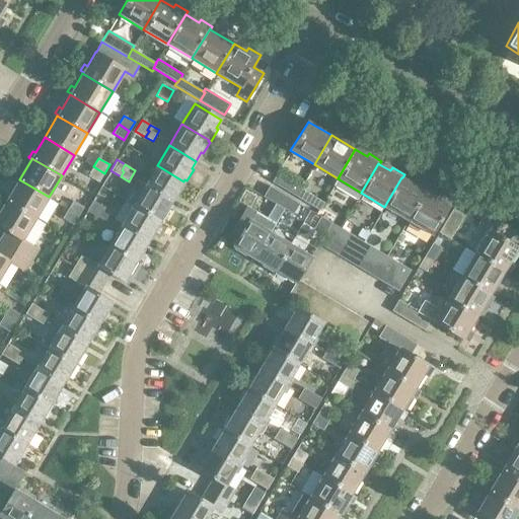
[(183,181),(157,165),(145,186),(172,201),(177,193),(178,194),(186,181),(183,181)]
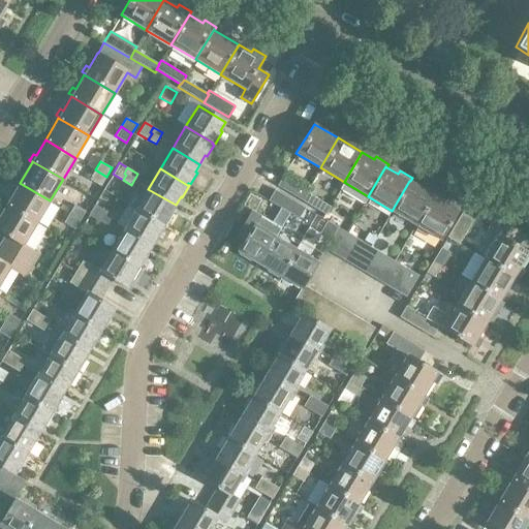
[(106,177),(95,169),(89,179),(100,186),(106,177)]
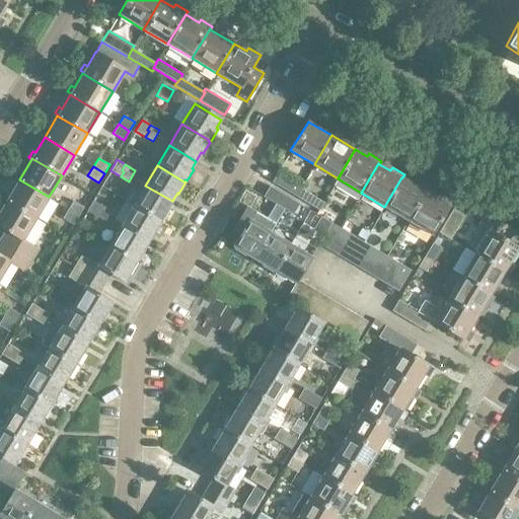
[(296,197),(301,189),(302,186),(278,171),(272,181),(296,197)]
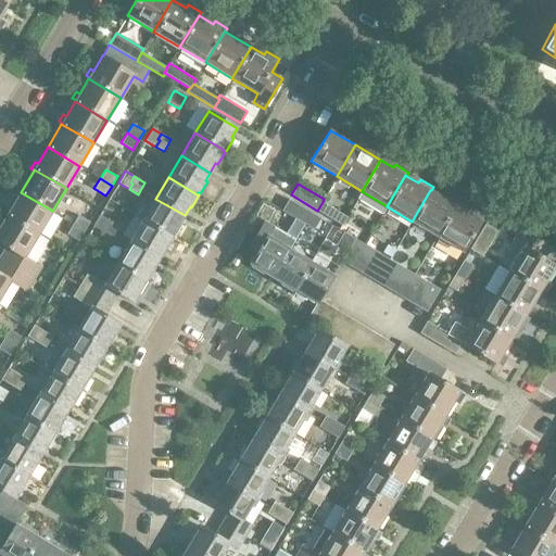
[(412,222),(437,236),(455,204),(456,205),(457,202),(444,194),(443,198),(431,190),(430,190),(412,222)]
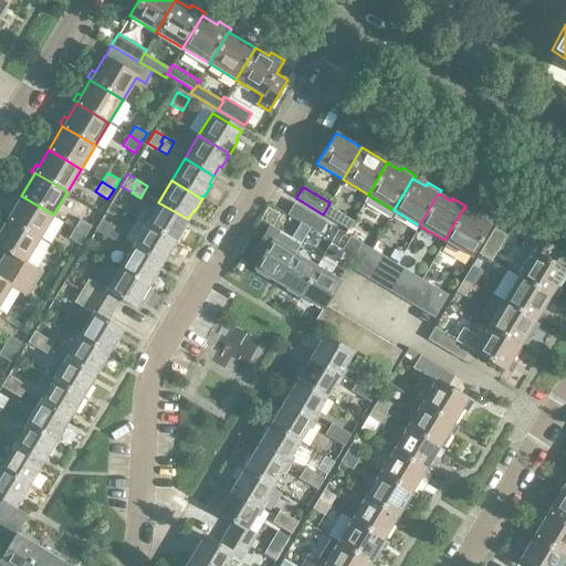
[(7,219),(40,238),(53,215),(21,196),(7,219)]
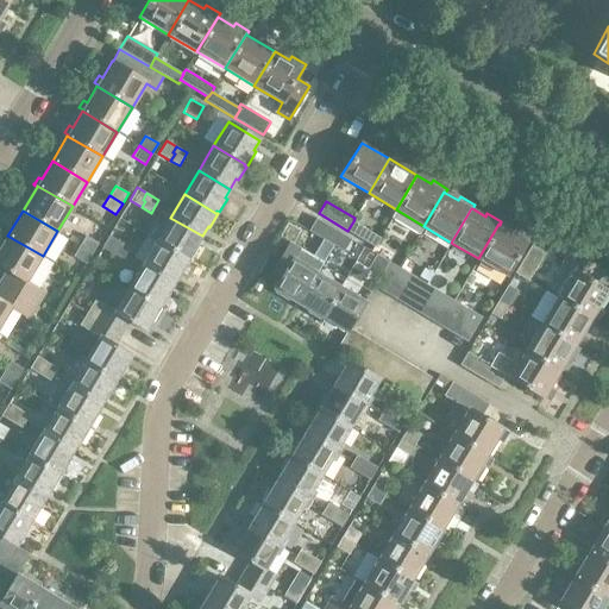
[(157,240),(188,259),(188,258),(190,259),(199,245),(196,244),(202,236),(170,218),(157,240)]
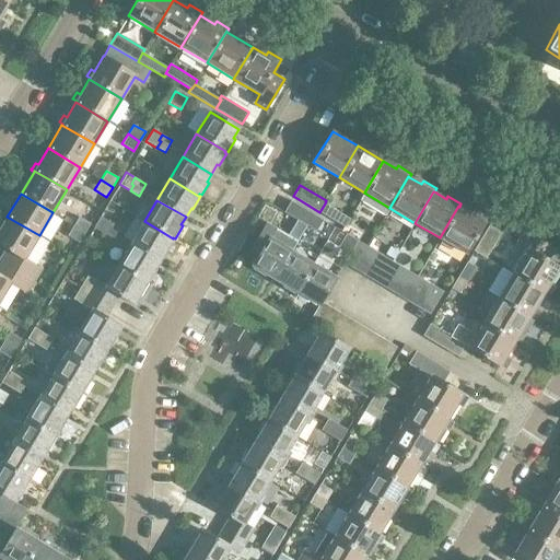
[(283,212),(305,224),(306,225),(310,220),(308,219),(312,212),(291,200),(283,212)]
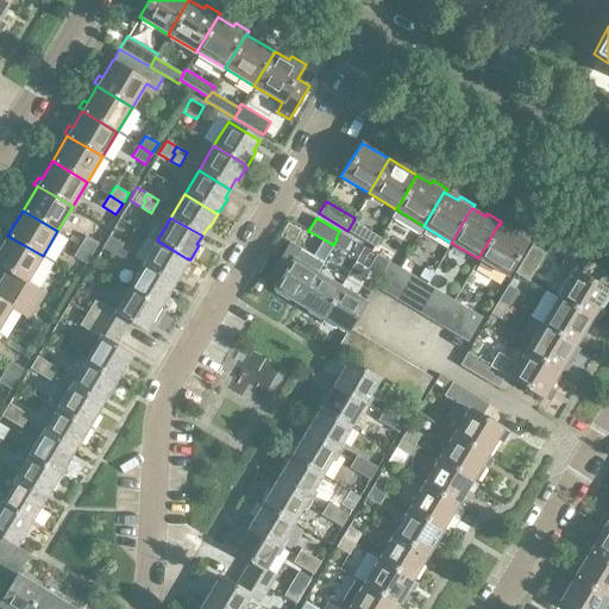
[(353,221),(347,231),(375,248),(381,238),(353,221)]
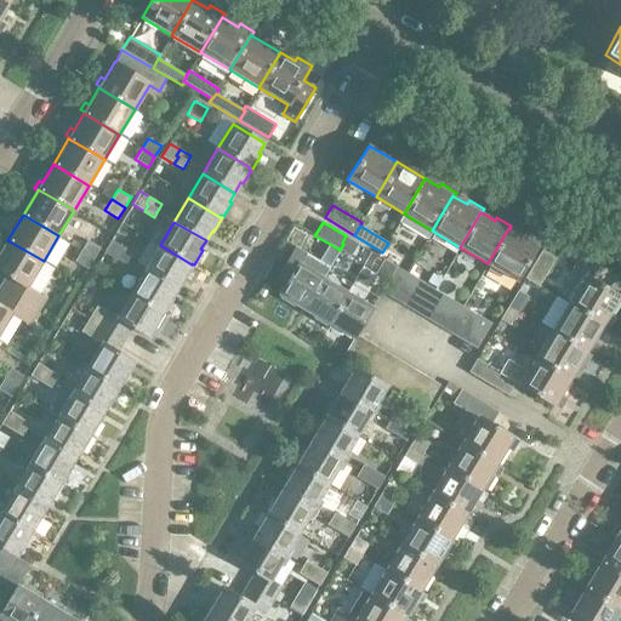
[(516,281),(539,243),(525,234),(523,238),(510,229),(508,228),(488,263),(516,281)]
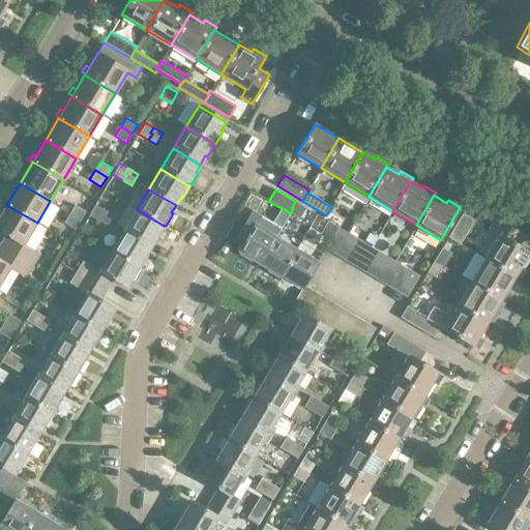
[(299,218),(305,207),(295,201),(292,207),(293,208),(290,213),(299,218)]
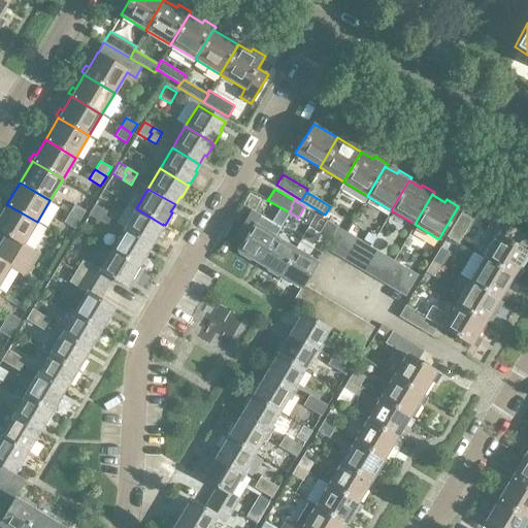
[(95,203),(93,206),(88,215),(98,221),(101,216),(99,215),(103,208),(95,203)]
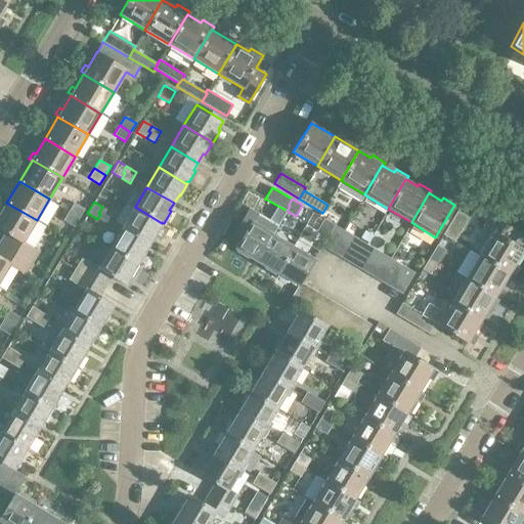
[(37,220),(6,203),(0,213),(0,228),(5,232),(0,239),(0,243),(33,262),(39,251),(24,242),(37,220)]
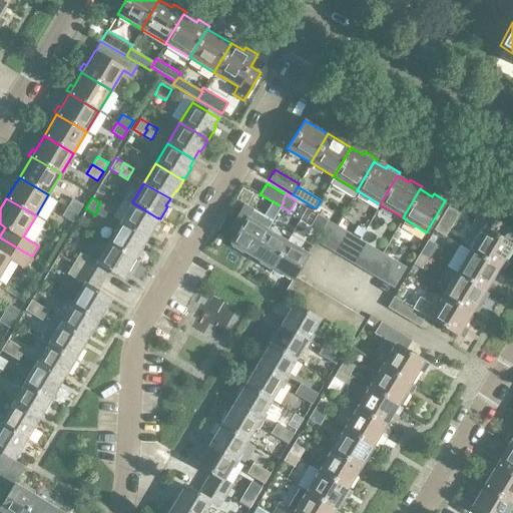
[(67,206),(78,212),(83,204),(72,198),(67,206)]
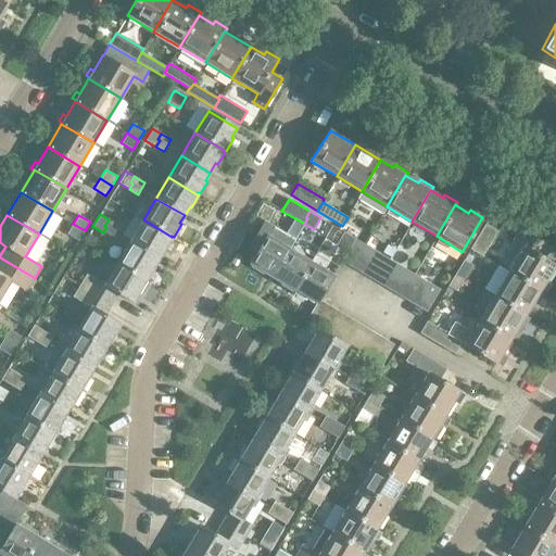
[(103,232),(112,237),(115,231),(119,226),(109,219),(104,226),(106,227),(103,232)]
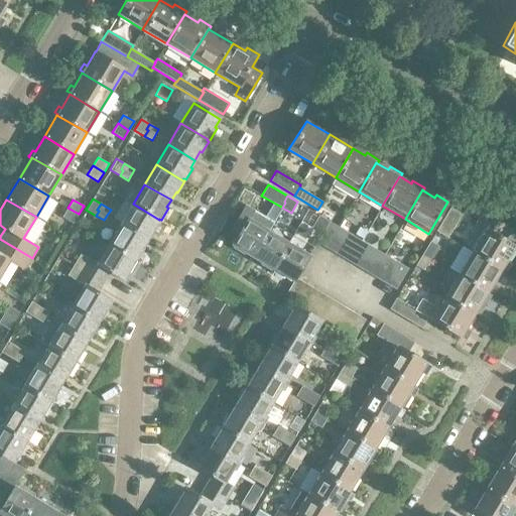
[(121,224),(147,240),(152,232),(154,233),(161,221),(159,220),(133,204),(121,224)]
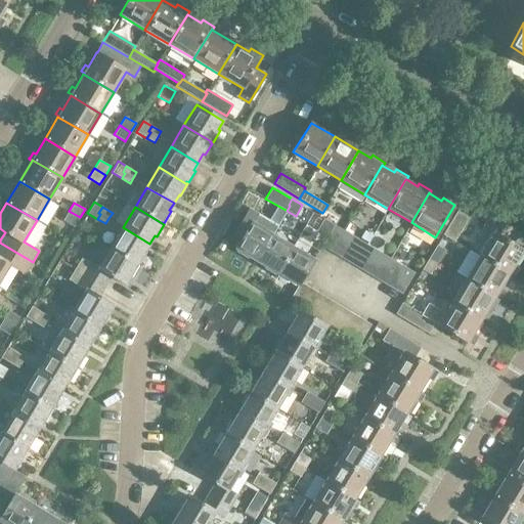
[(457,210),(442,234),(454,242),(469,217),(457,210)]
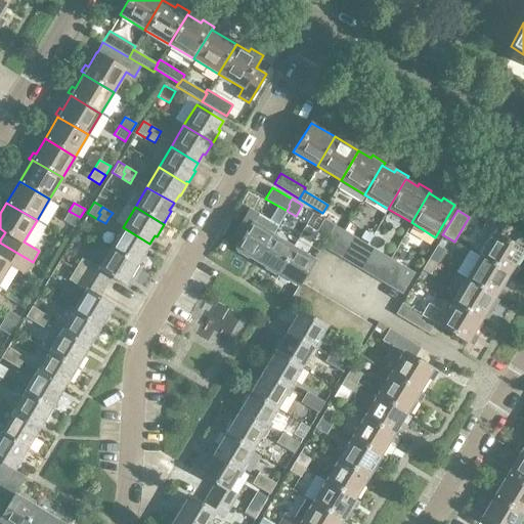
[(80,217),(69,211),(62,221),(74,227),(80,217)]
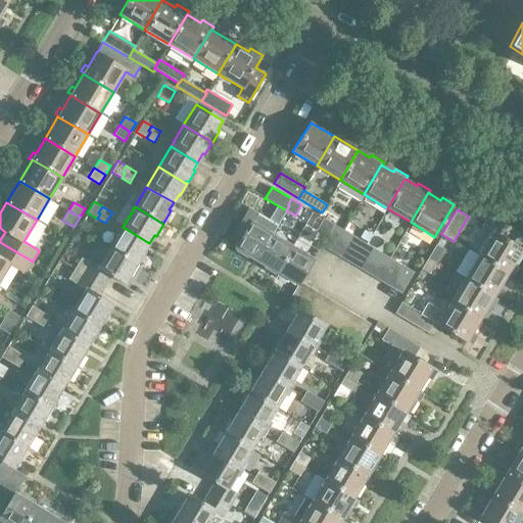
[(482,227),(491,233),(478,256),(507,273),(508,272),(512,274),(516,266),(513,264),(521,249),(511,243),(517,232),(489,216),(482,227)]
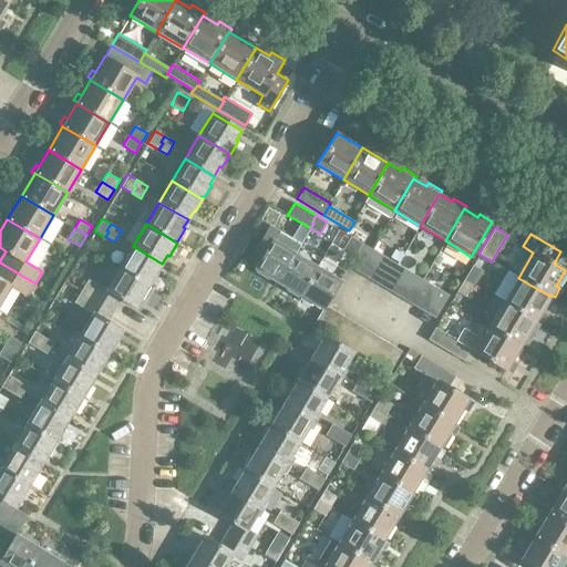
[(354,255),(361,243),(350,236),(343,248),(354,255)]
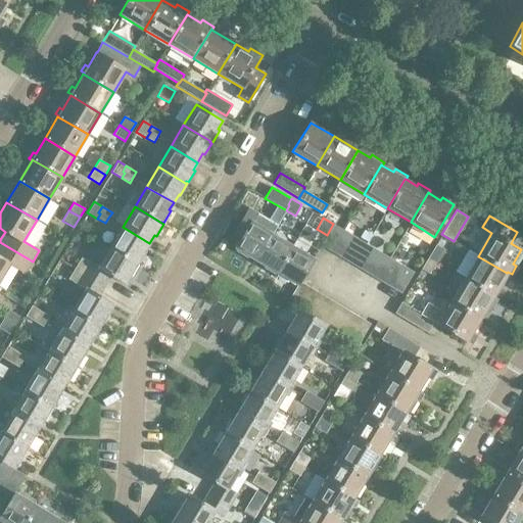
[(255,260),(271,234),(250,222),(235,248),(255,260)]
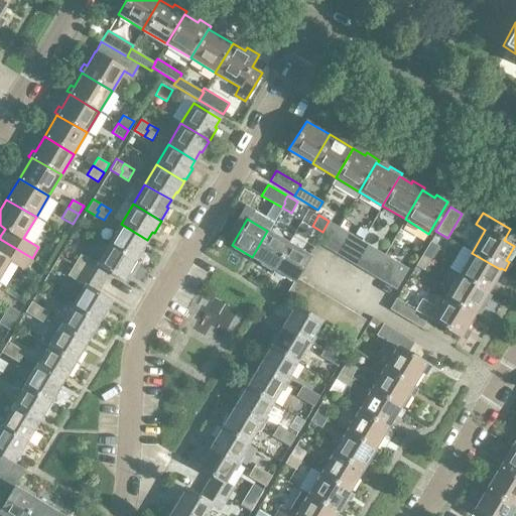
[(336,254),(349,233),(329,221),(323,232),(316,243),(336,254)]
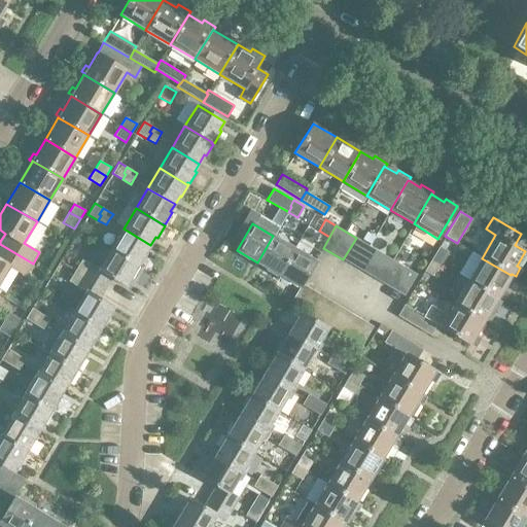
[(150,245),(124,229),(111,249),(138,265),(139,265),(141,266),(147,253),(146,252),(150,245)]
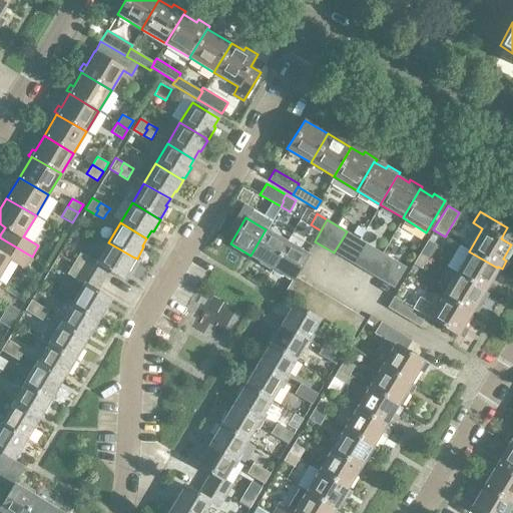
[(266,229),(250,255),(270,267),(286,240),(266,229)]
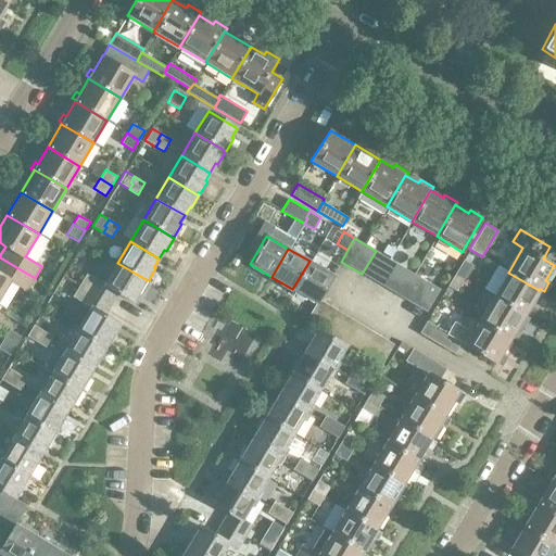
[(376,251),(362,274),(383,287),(396,264),(376,251)]
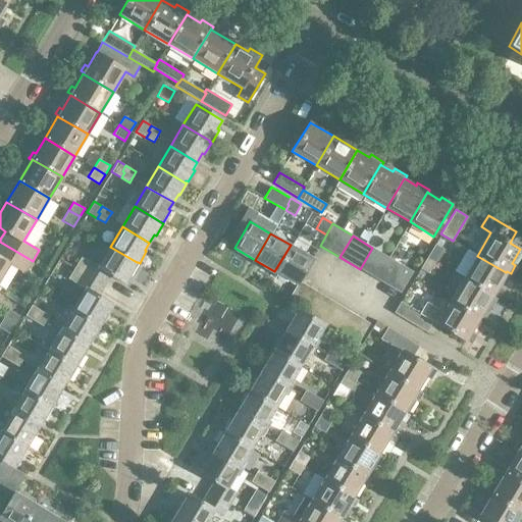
[(0,278),(9,264),(24,273),(33,261),(0,242),(0,278)]
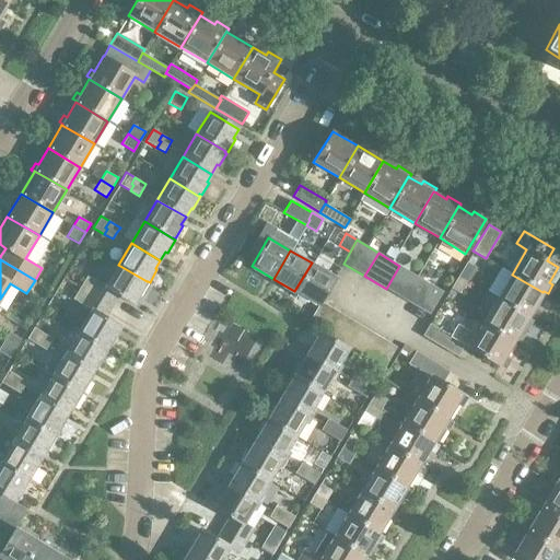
[(458,275),(467,279),(475,267),(466,261),(458,275)]
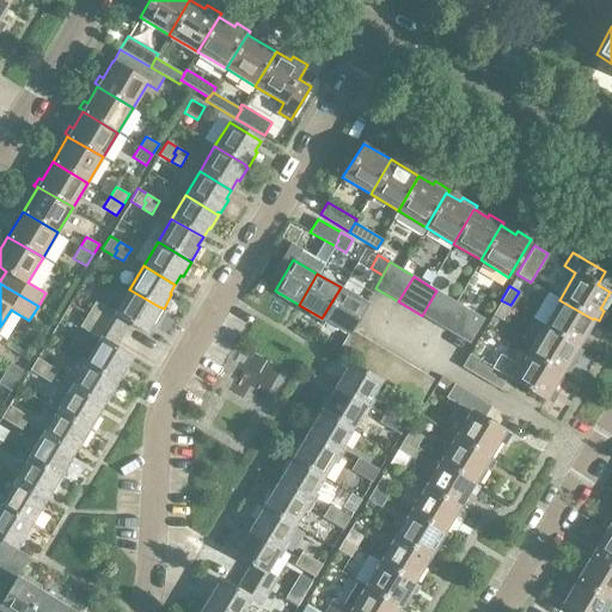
[(341,287),(322,318),(348,334),(350,329),(366,303),(341,287)]
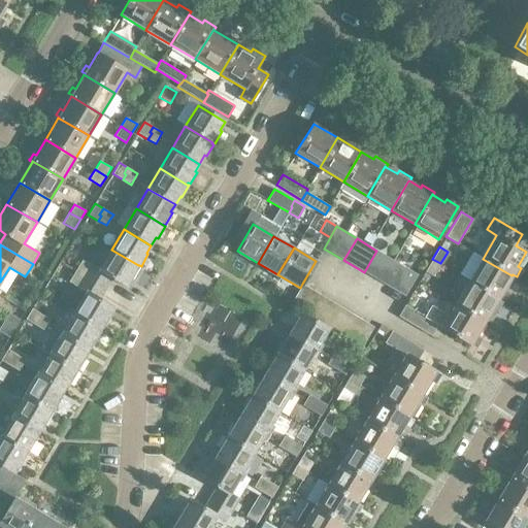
[(81,259),(75,271),(79,274),(80,272),(85,274),(85,275),(107,289),(112,279),(126,287),(131,278),(133,279),(140,267),(138,266),(138,265),(111,250),(99,270),(81,259)]
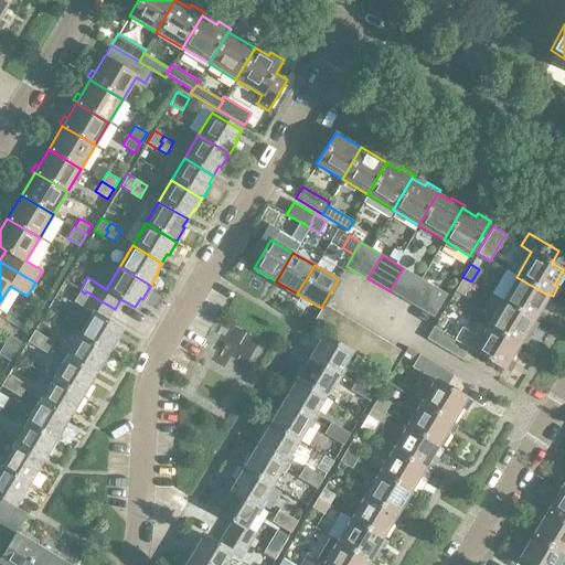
[(411,304),(425,280),(403,268),(390,291),(411,304)]
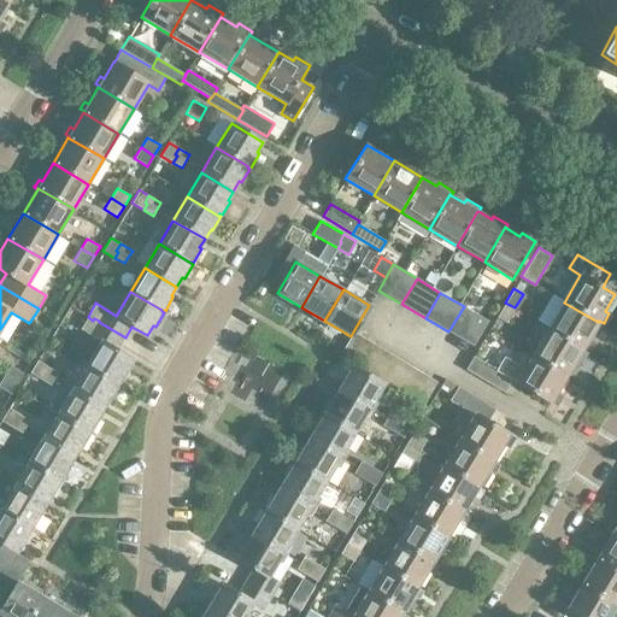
[(515,307),(505,303),(497,317),(505,323),(515,307)]
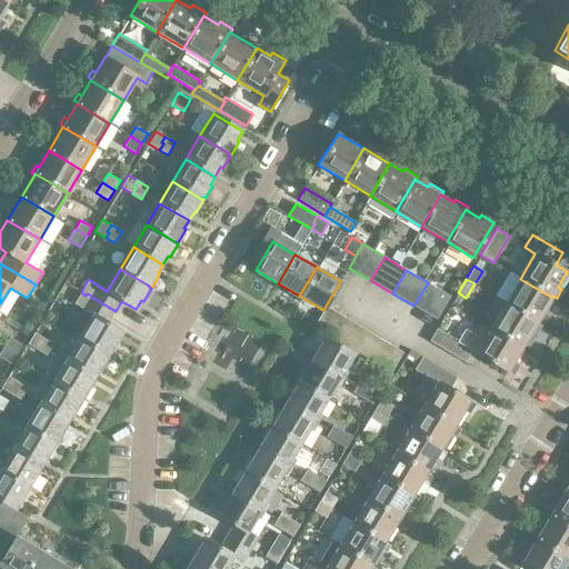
[(506,302),(537,321),(538,321),(541,322),(547,315),(542,312),(551,297),(520,279),(506,302)]
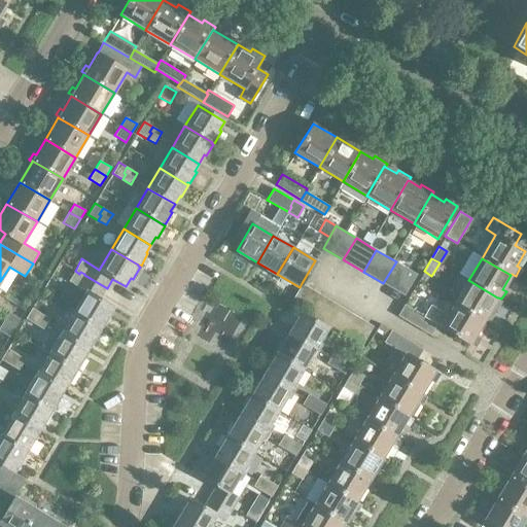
[(405,295),(417,274),(396,261),(383,283),(405,295)]
